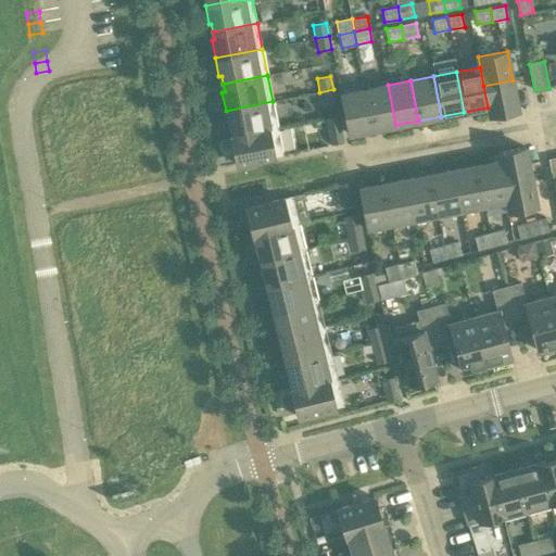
[(518,110),(513,80),(483,86),(488,108),(489,115),(518,110)]
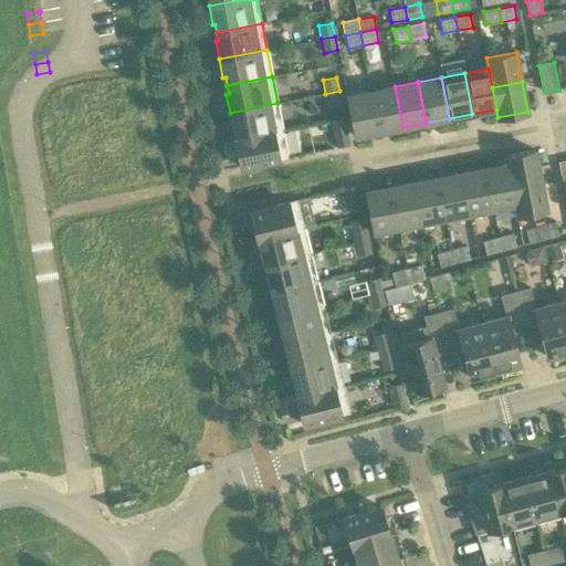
[(402,127),(395,86),(371,91),(379,132),(402,127)]
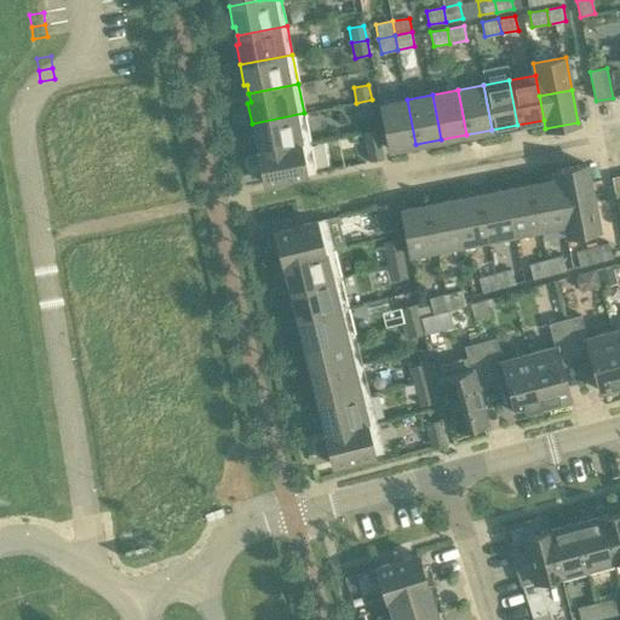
[(58,98),(44,101),(45,113),(59,110),(58,98)]
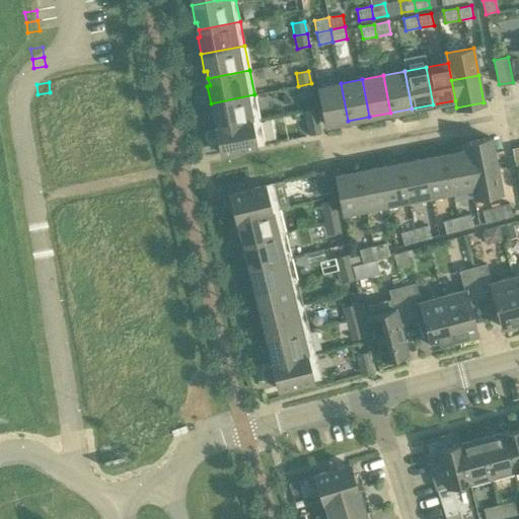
[(311,83),(298,86),(301,98),(313,96),(311,83)]
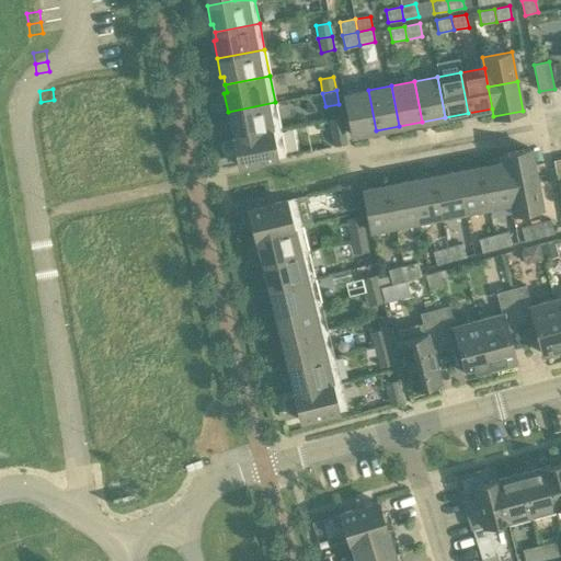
[(376,130),(368,90),(344,95),(352,135),(376,130)]
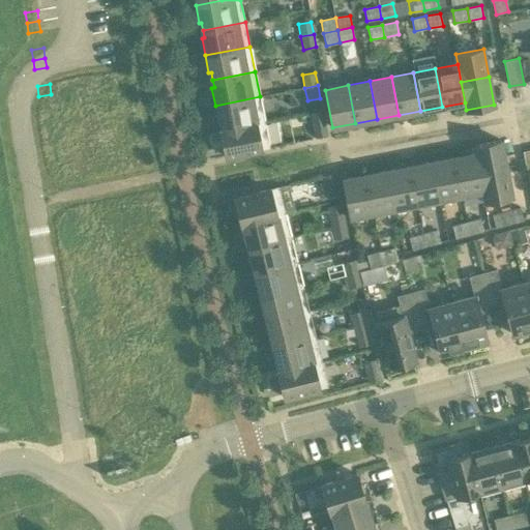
[(51,94),(38,96),(40,107),(53,105),(51,94)]
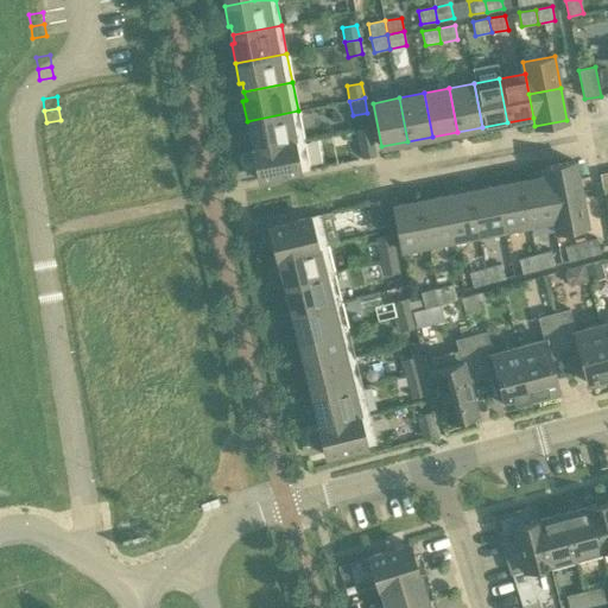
[(303,139),(298,111),(247,121),(251,140),(253,140),(254,147),(255,150),(303,139)]
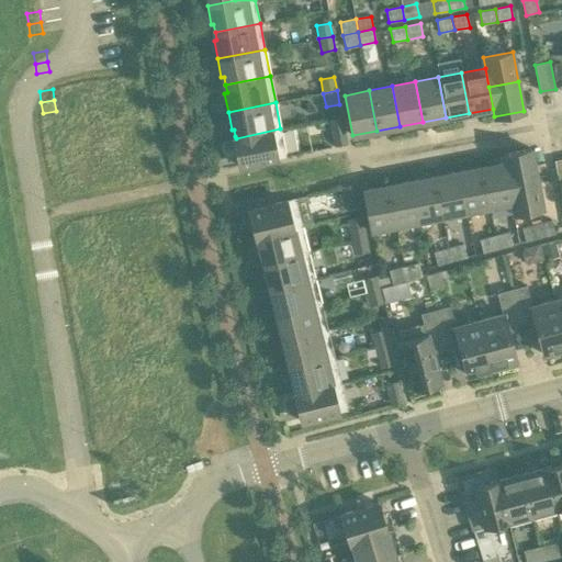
[(130,107),(90,113),(93,133),(99,132),(133,125),(130,107)]
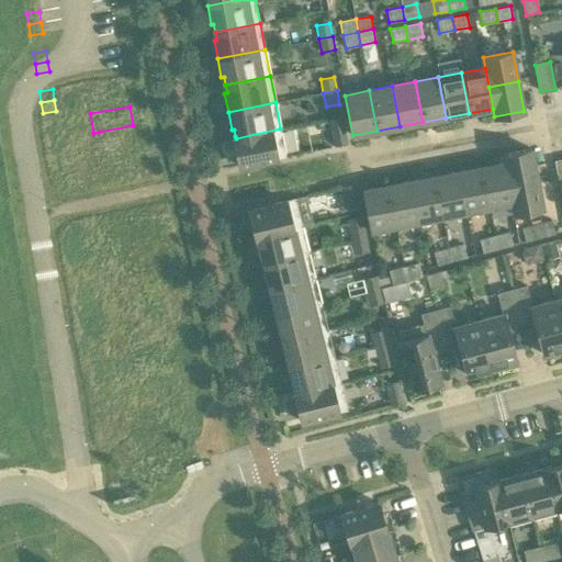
[(332,133),(345,131),(343,116),(329,120),(332,133)]
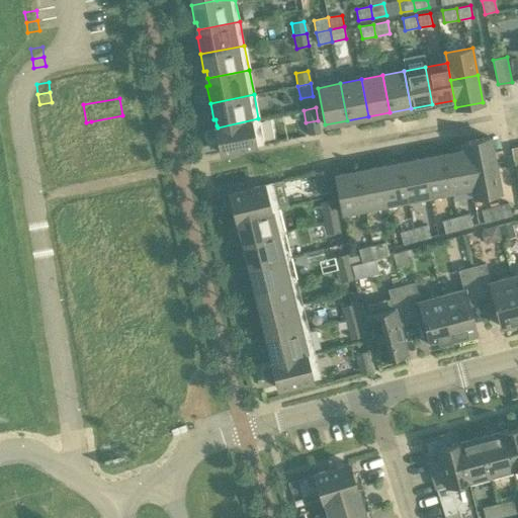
[(54,118),(42,120),(44,131),(56,128),(54,118)]
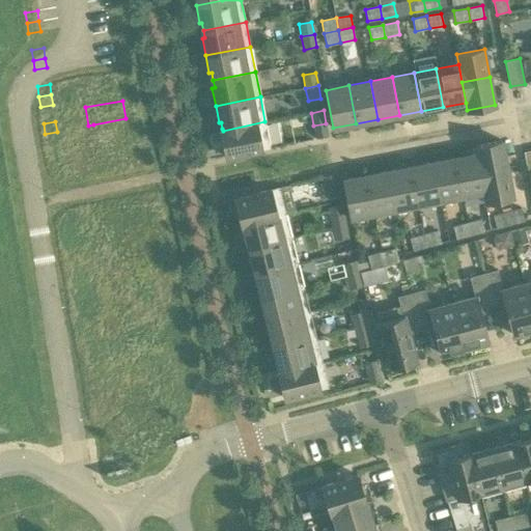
[(223,131),(222,129),(220,129),(224,148),(226,147),(228,157),(270,148),(264,121),(223,131)]
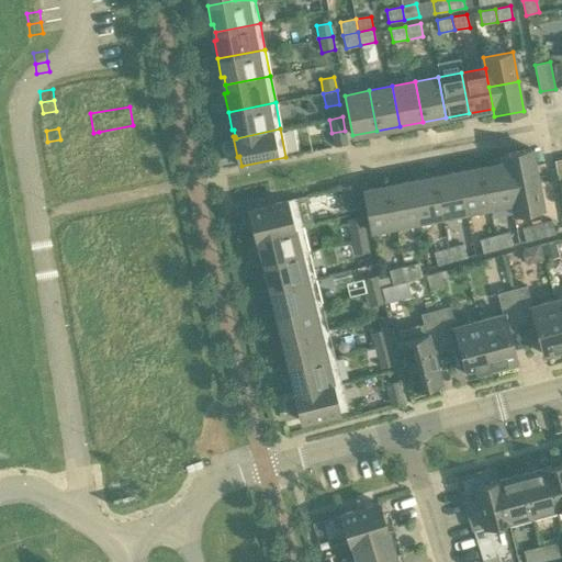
[(347,143),(345,131),(332,133),(335,146),(347,143)]
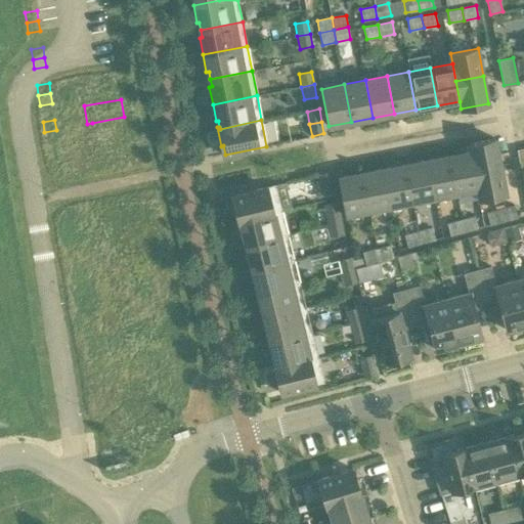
[(56,130),(44,132),(46,142),(58,140),(56,130)]
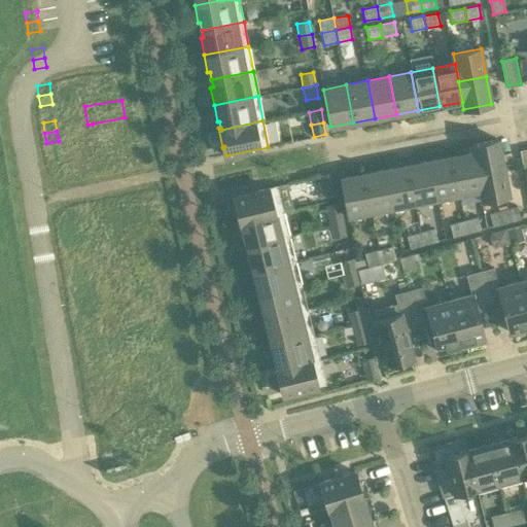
[(476,173),(503,167),(498,139),(470,144),(472,152),(476,173)]
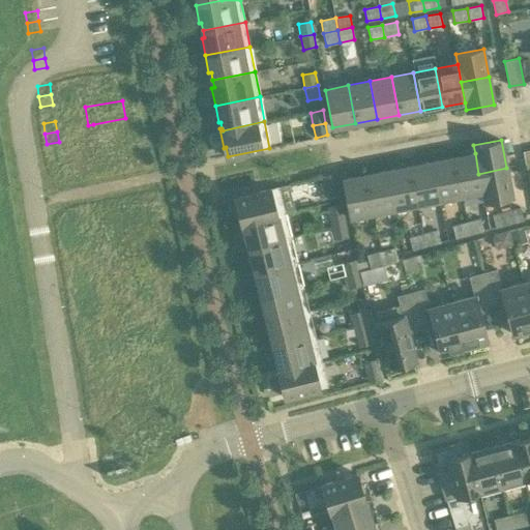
[(475,153),(452,157),(460,196),(482,192),(478,174),(475,153)]
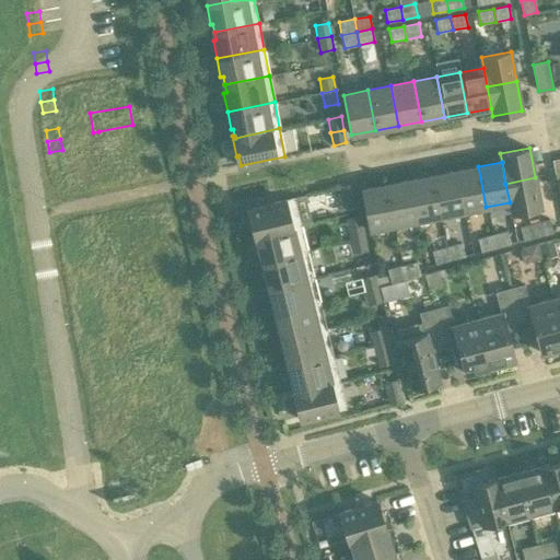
[(68,166),(56,171),(59,182),(71,176),(68,166)]
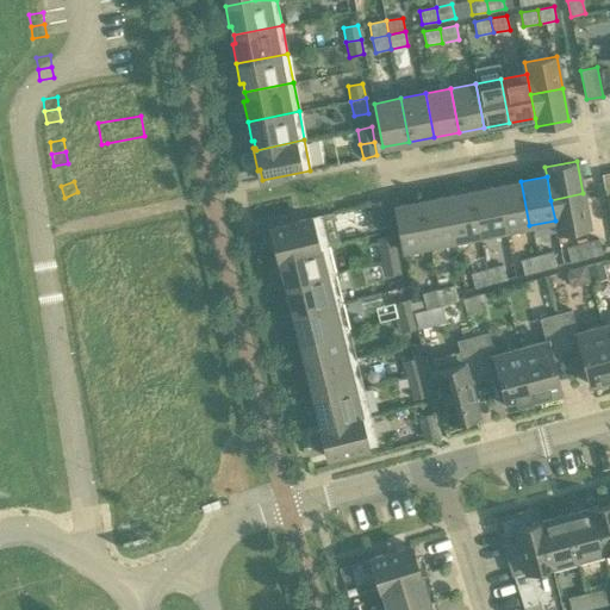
[(529,225),(521,181),(496,186),(504,230),(529,225)]
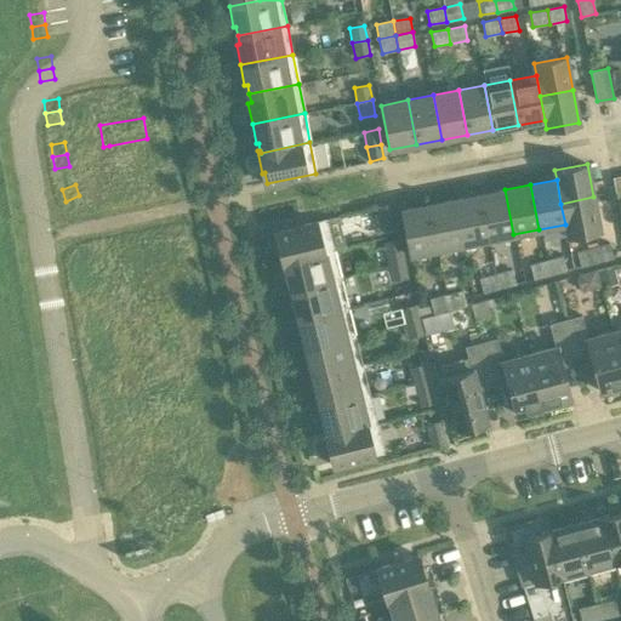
[(505,189),(479,195),(488,239),(513,234),(505,189)]
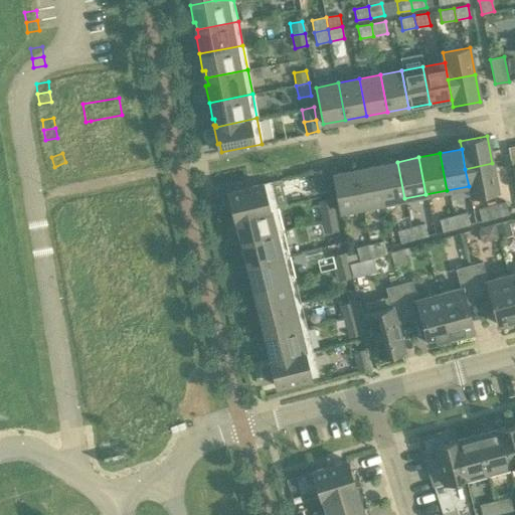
[(397,162),(376,166),(383,202),(404,198),(397,162)]
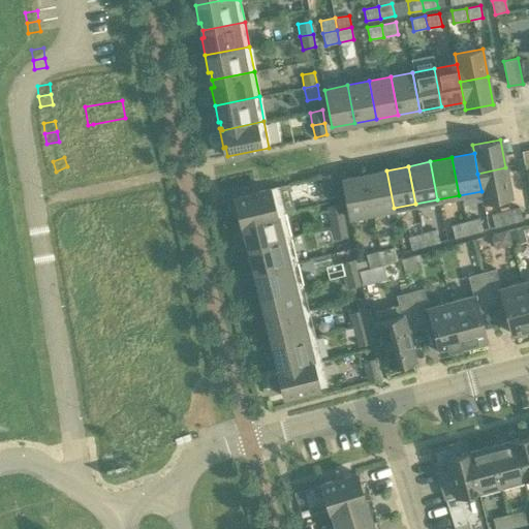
[(505,167),(477,174),(481,191),(484,201),(510,196),(505,167)]
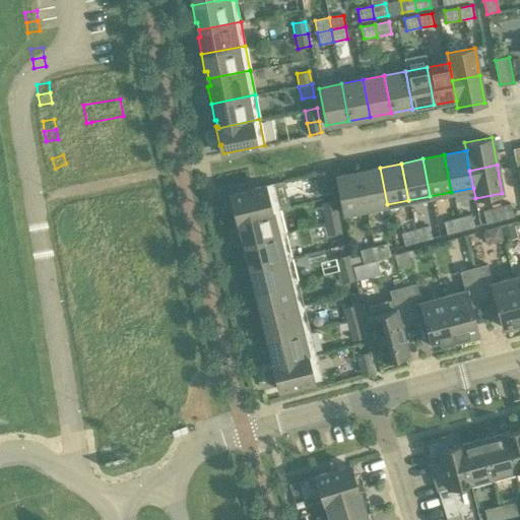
[(380,168),(358,172),(366,209),(387,204),(380,168)]
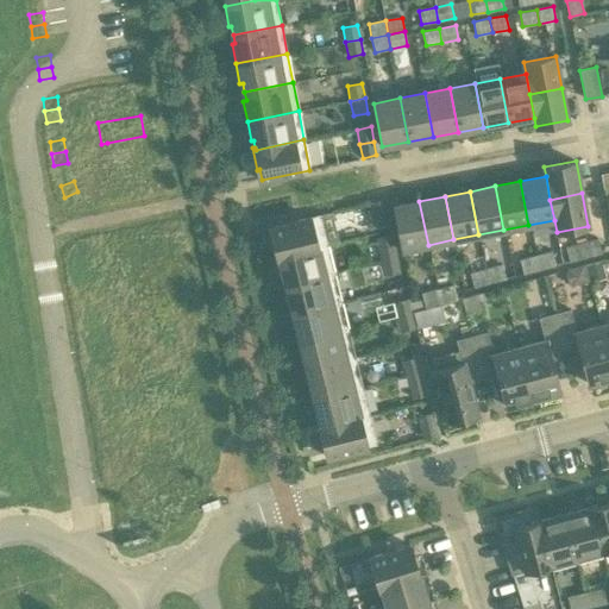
[(384,199),(370,202),(375,225),(389,223),(384,199)]
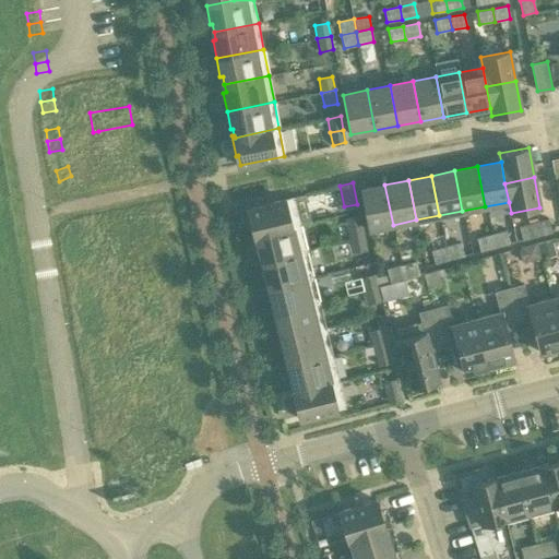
[(74,185),(62,189),(67,200),(79,195),(74,185)]
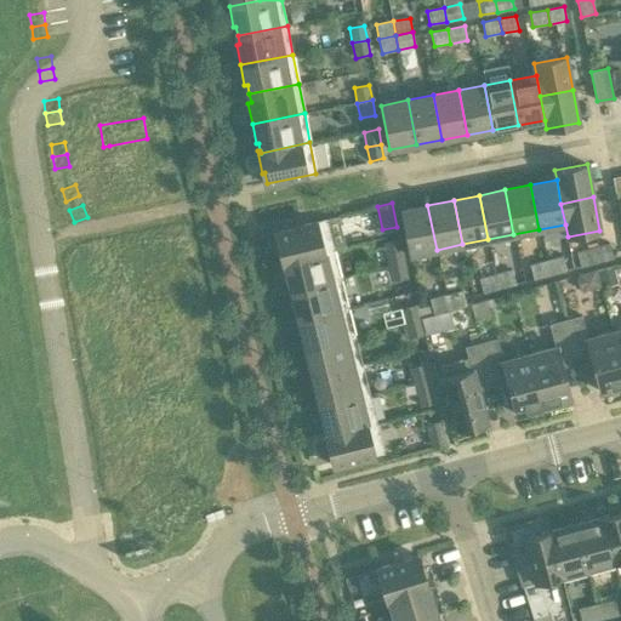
[(437,250),(427,205),(402,210),(410,255),(437,250)]
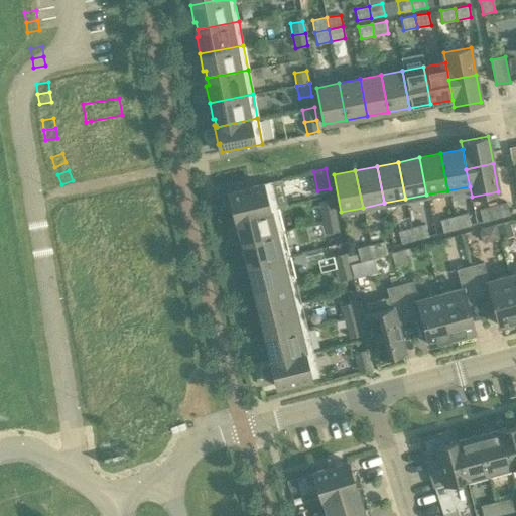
[(73,180),(61,184),(65,194),(76,189),(73,180)]
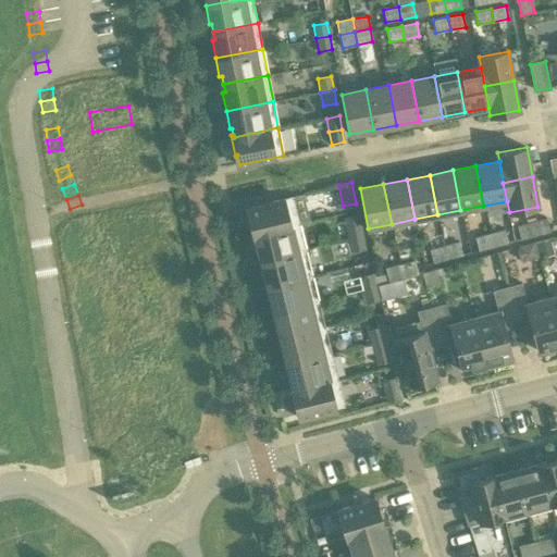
[(256,234),(299,223),(293,196),(249,207),(251,215),(248,217),(254,236),(256,236),(256,234)]
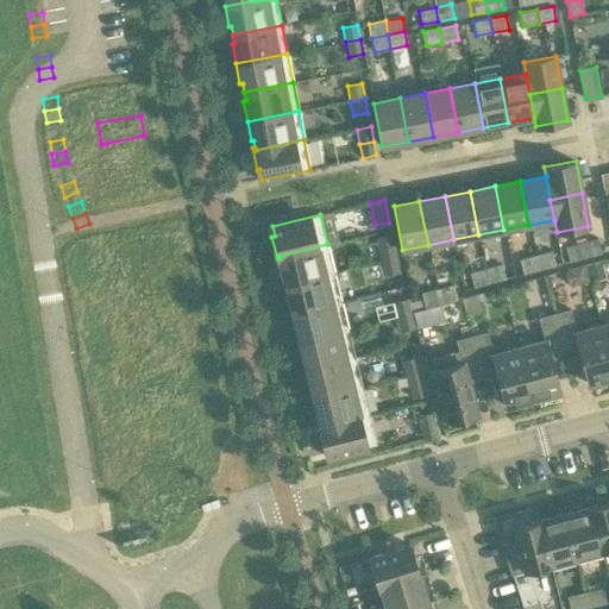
[(382,261),(396,258),(391,234),(377,238),(382,261)]
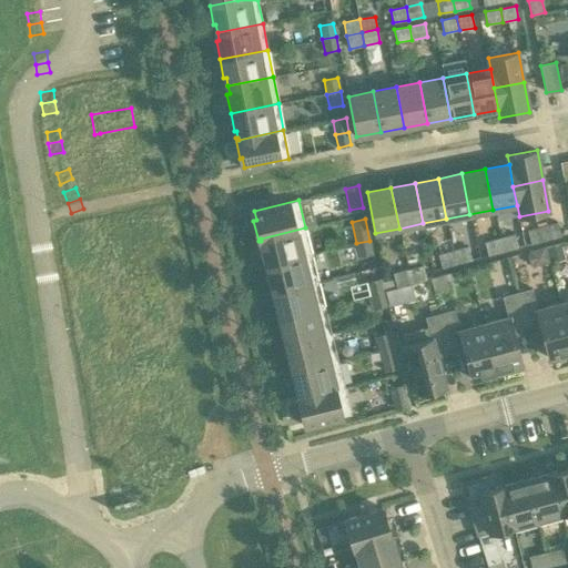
[(561,235),(560,235),(558,223),(543,226),(546,240),(561,235)]
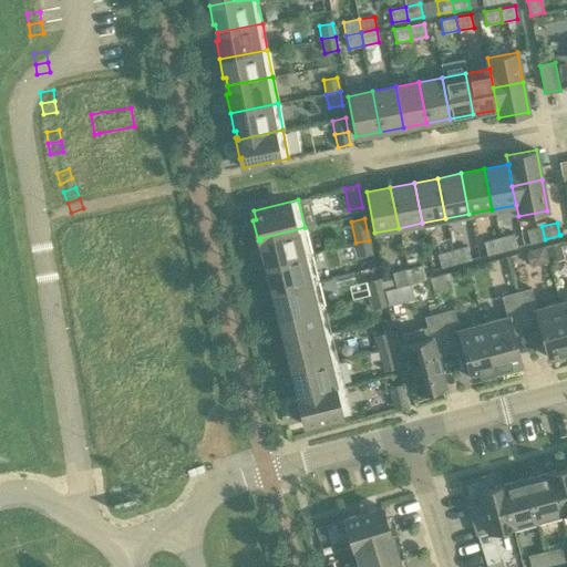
[(545,239),(542,226),(526,230),(529,244),(545,239)]
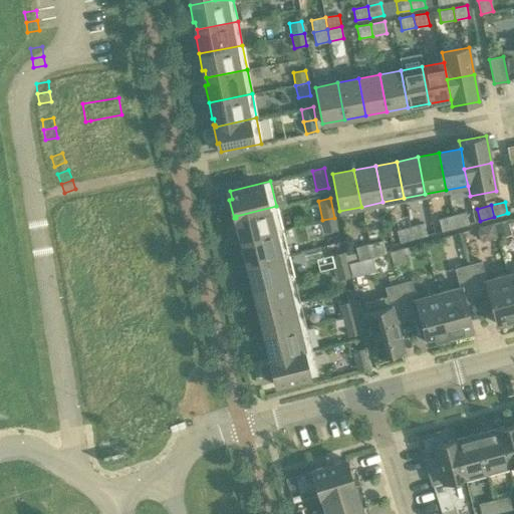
[(236,216),(236,218),(237,223),(235,224),(239,241),(282,230),(276,206),(236,216)]
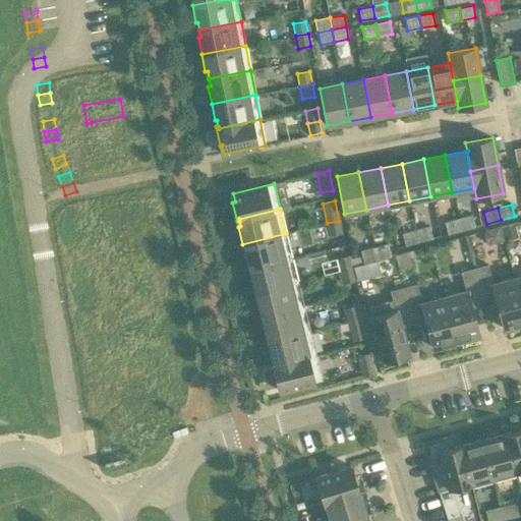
[(458,219),(461,230),(475,227),(472,215),(458,219)]
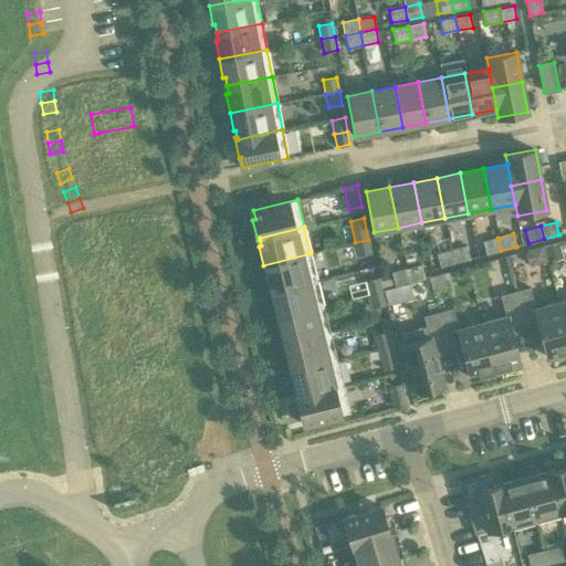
[(501,250),(498,238),(483,241),(486,254),(501,250)]
